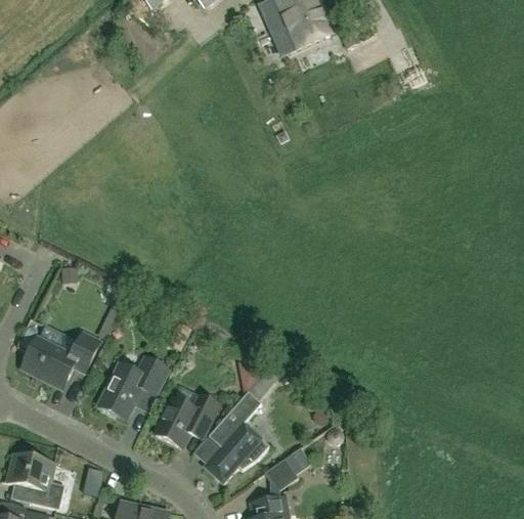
[(144,0),(151,9),(164,0),(197,0),(204,8),(214,0),(144,0)]
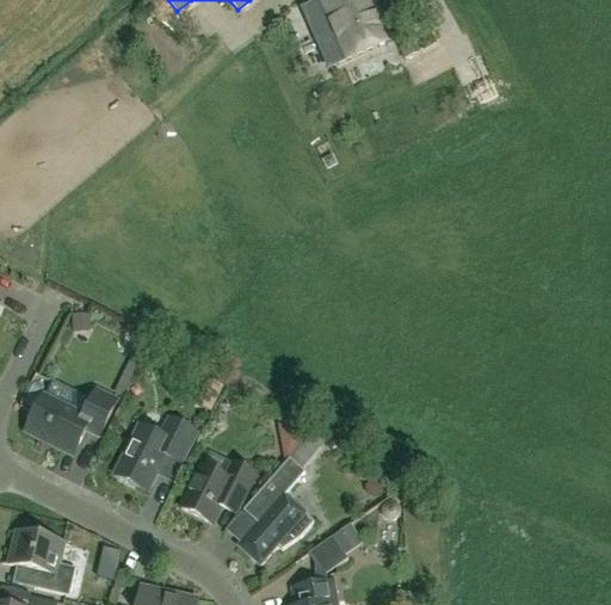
[(310,2),(300,7),(313,35),(323,30),(376,6),(372,0),(309,0),(310,2)]
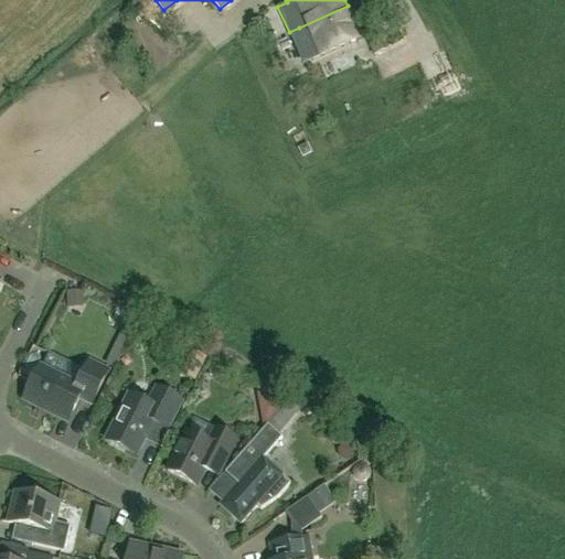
[(299,28),(289,32),(301,58),(311,54),(312,56),(319,72),(321,71),(324,76),(369,56),(368,55),(365,50),(368,49),(361,33),(360,31),(348,6),(299,28)]
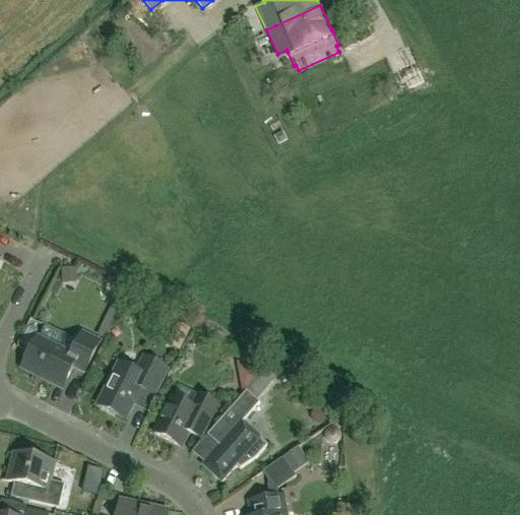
[(344,48),(355,43),(346,22),(334,27),(344,48)]
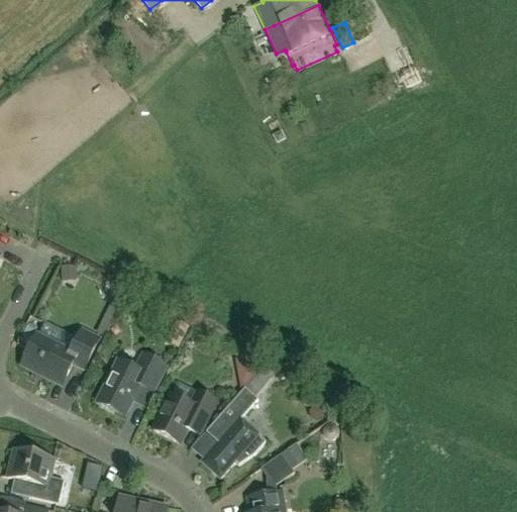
[(82,327),(71,349),(36,332),(23,360),(45,371),(44,373),(62,382),(73,361),(83,366),(98,336),(82,327)]
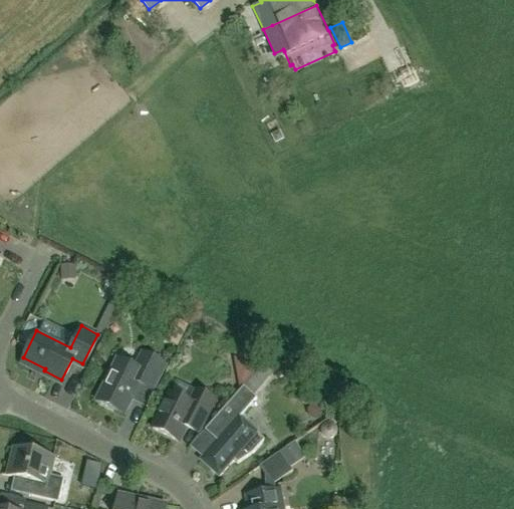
[(135,363),(130,365),(115,358),(96,397),(123,411),(140,379),(152,387),(166,360),(143,348),(135,363)]
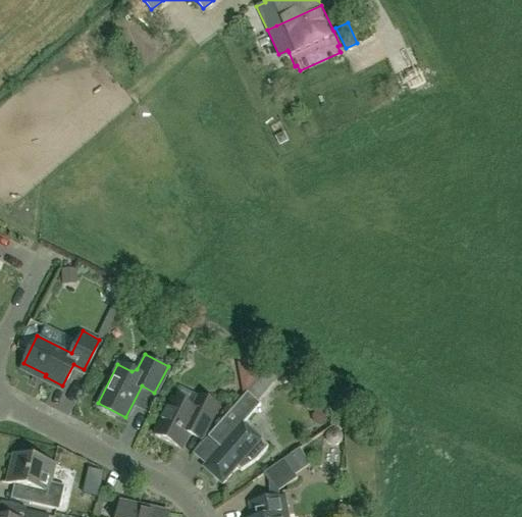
[(246,386),(248,388),(262,371),(238,359),(243,391),(246,386)]
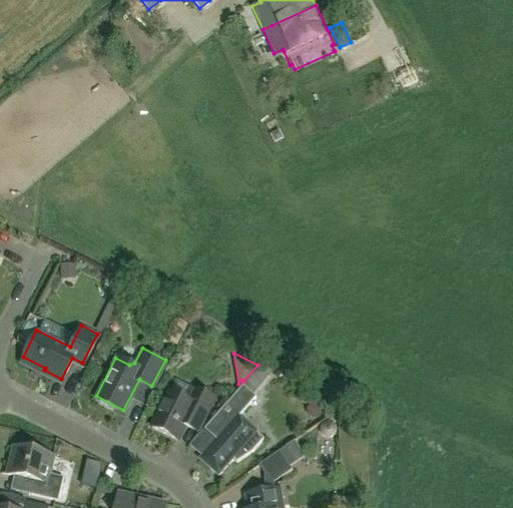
[(253,390),(258,385),(271,370),(261,362),(258,365),(243,381),(253,390)]
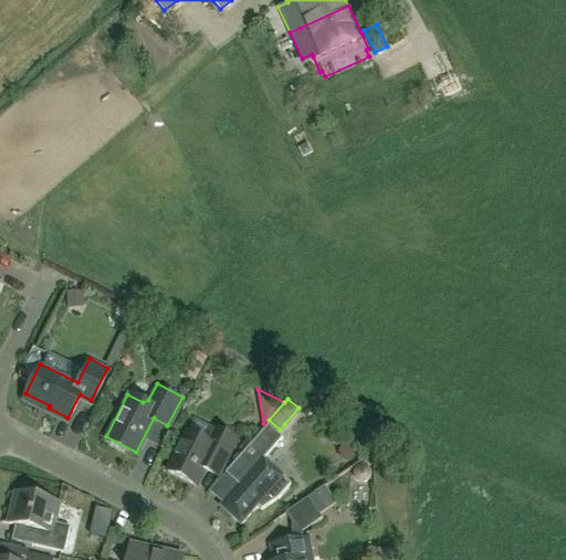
[(278,494),(291,479),(263,455),(282,433),(268,421),(226,469),(239,482),(220,502),(241,519),(257,502),(261,505),(278,494)]
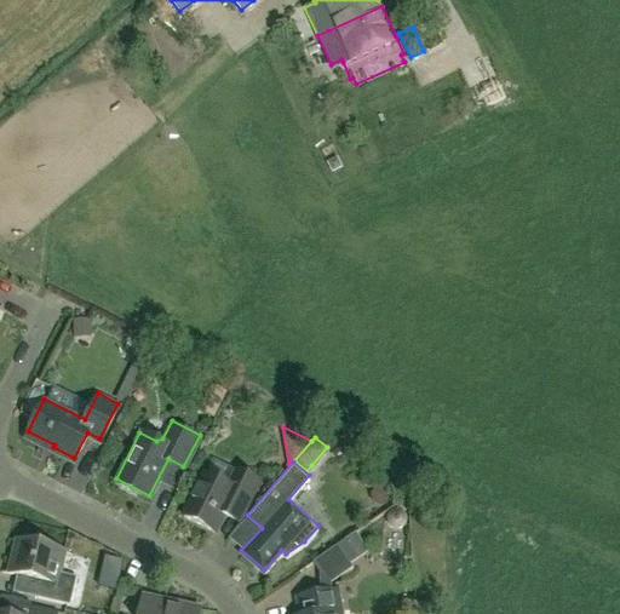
[(239,520),(244,509),(259,477),(236,465),(229,481),(205,469),(183,512),(214,528),(223,511),(239,520)]
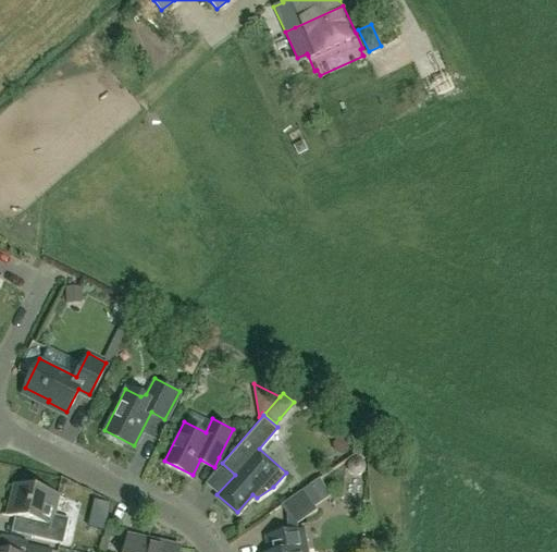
[(320,475),(302,487),(311,500),(329,489),(320,475)]
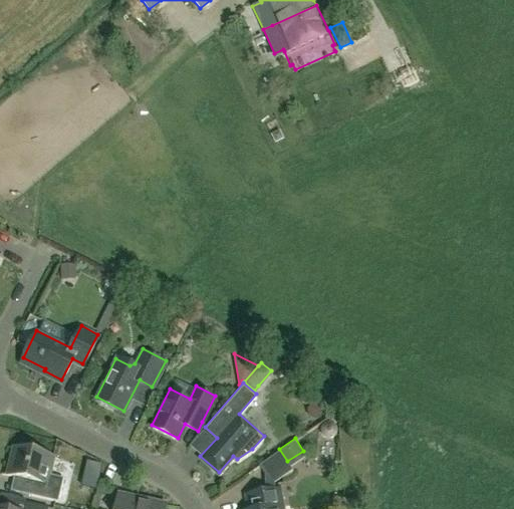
[(7,472),(34,478),(30,492),(57,499),(63,475),(49,472),(53,453),(14,444),(7,472)]
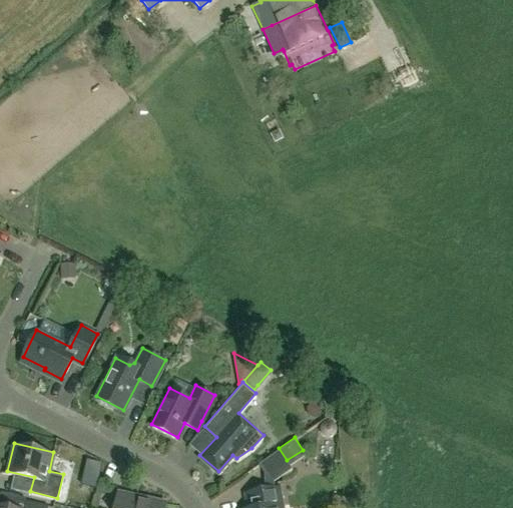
[(276,507),(283,506),(279,485),(246,491),(249,507),(243,507),(276,507)]
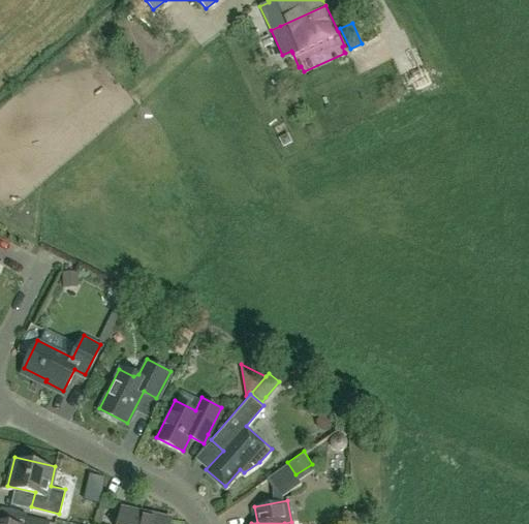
[(122,505),(117,523),(169,523),(172,517),(122,505)]
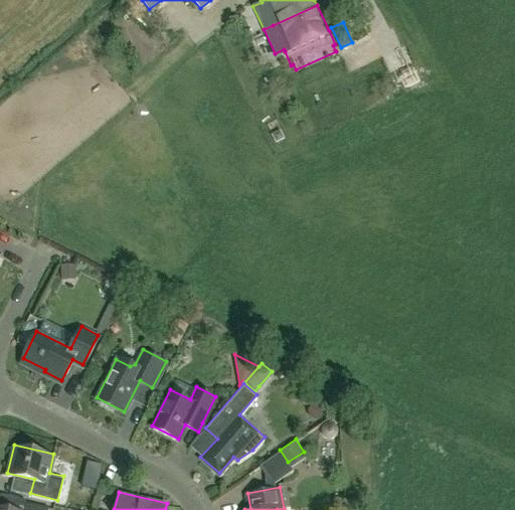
[(0,509),(47,509),(48,505),(25,499),(22,509),(17,509),(0,506),(0,509)]
